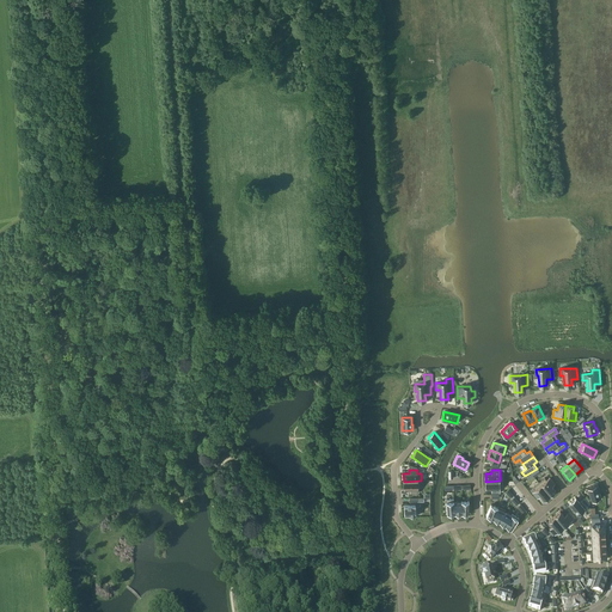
[(545,478),(539,483),(550,496),(556,491),(552,487),(555,483),(550,477),(546,479),(545,478)]
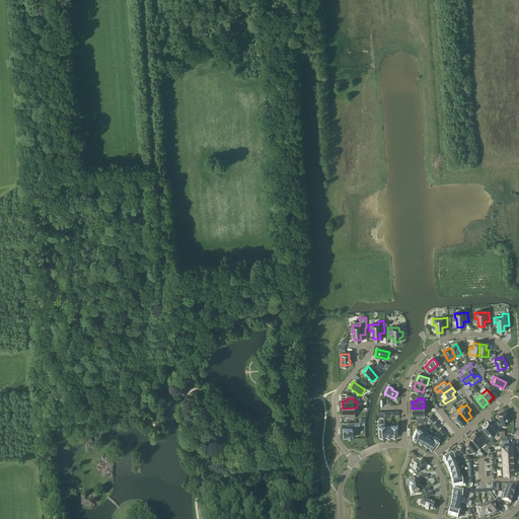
[(357,408),(343,409),(343,415),(348,415),(348,418),(355,418),(355,415),(357,415),(357,408)]
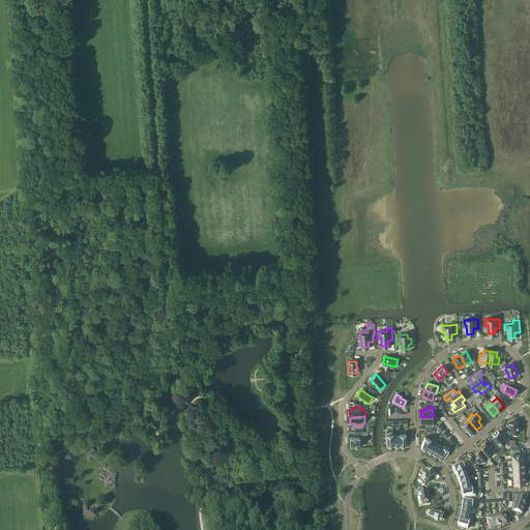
[(433,416),(420,417),(420,423),(425,423),(425,427),(434,427),(434,416),(433,416)]
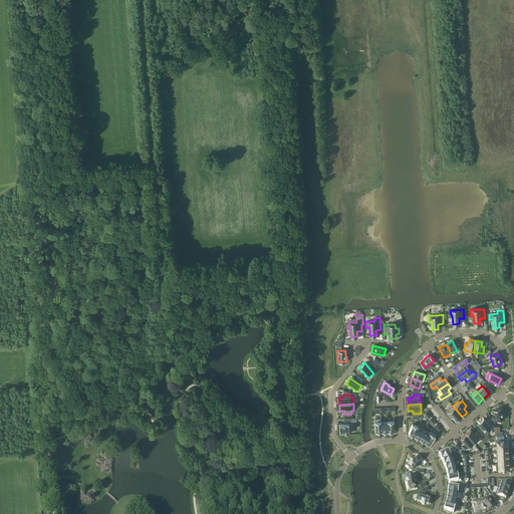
[(450,411),(447,414),(451,419),(454,417),(457,421),(462,417),(453,406),(448,410),(450,411)]
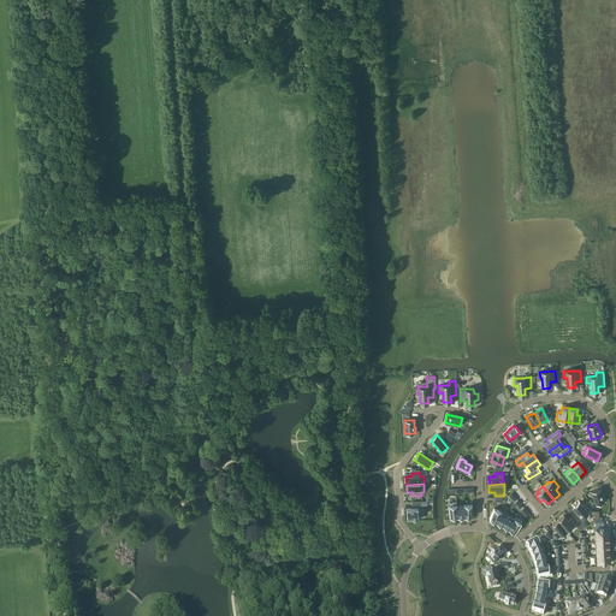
[(599,489),(590,491),(592,497),(593,497),(596,504),(604,502),(602,493),(603,493),(602,489),(600,490),(599,489)]
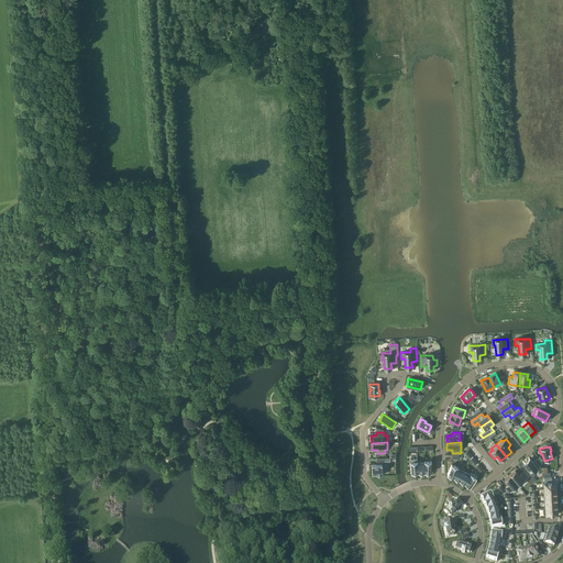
[(530,459),(523,463),(533,474),(539,470),(530,459)]
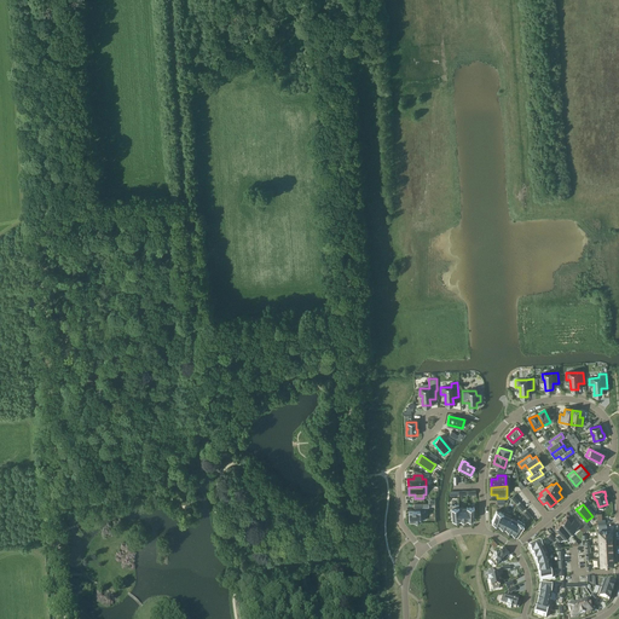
[(496,510),(492,521),(498,525),(503,513),(496,510)]
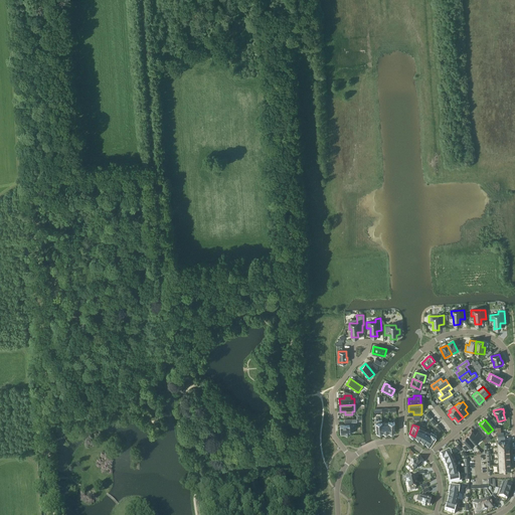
[(349,425),(340,425),(340,434),(350,433),(349,425)]
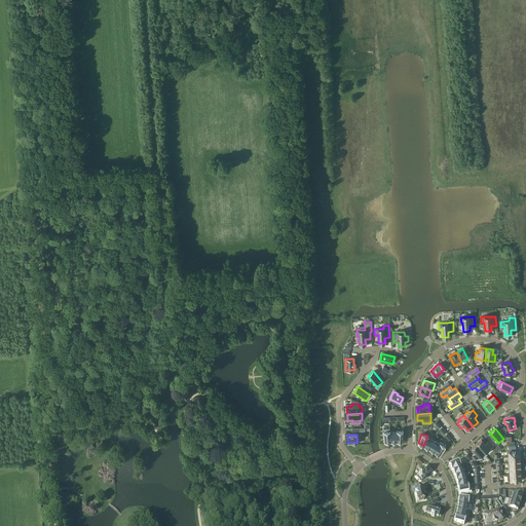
[(427,436),(423,446),(429,448),(435,440),(435,438),(427,435),(427,436)]
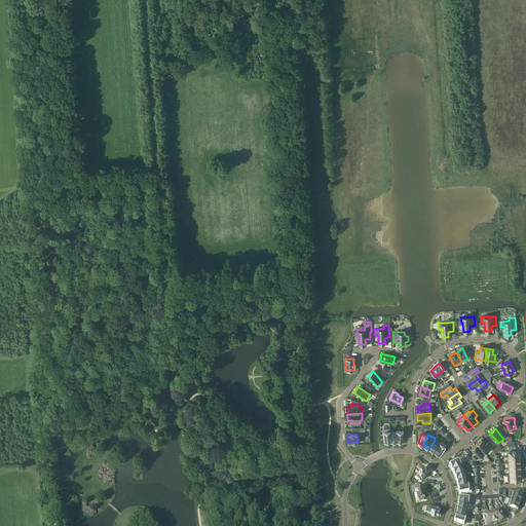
[(435,440),(429,448),(435,451),(440,443),(435,440)]
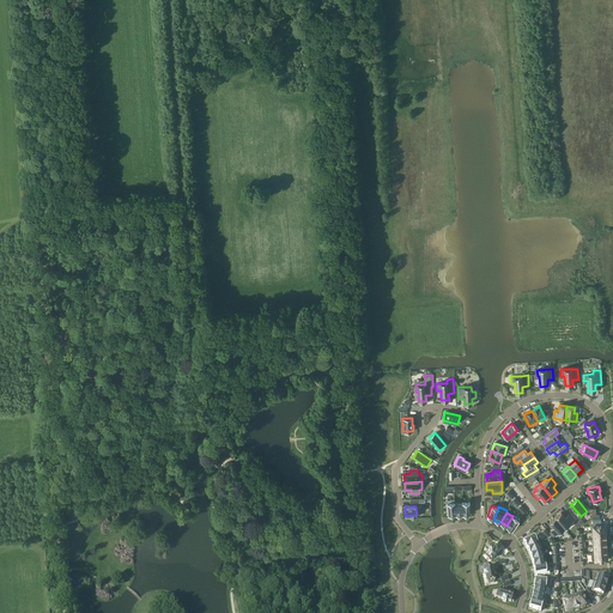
[(560,513),(556,517),(565,529),(571,525),(570,523),(574,521),(568,515),(565,517),(560,513)]
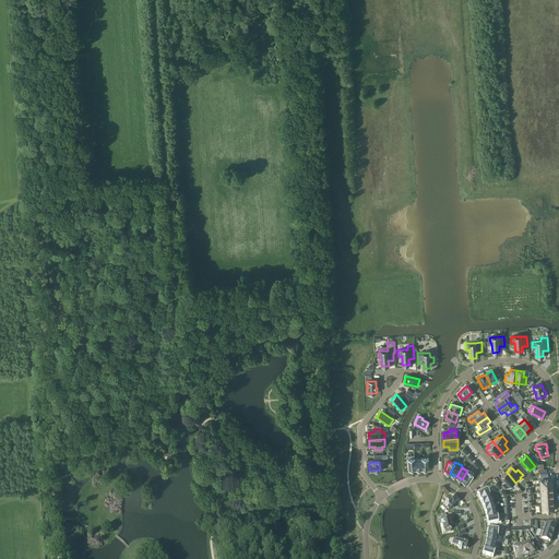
[(467,471),(462,479),(467,484),(474,473),(468,470),(467,471)]
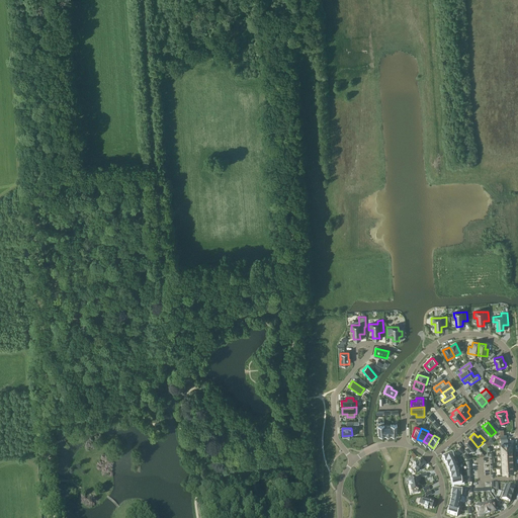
[(469,437),(464,441),(467,445),(464,447),(469,452),(472,450),(472,451),(478,447),(469,437)]
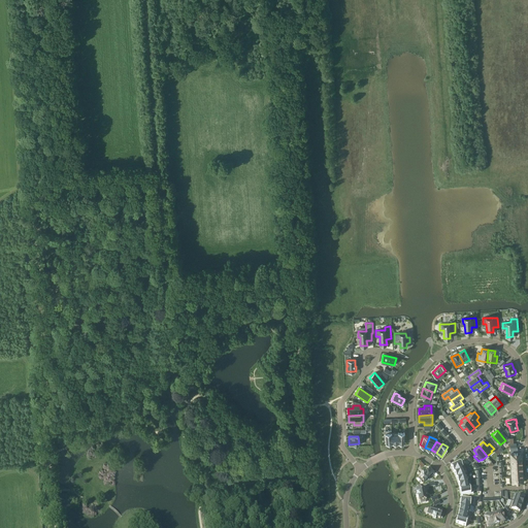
[(462,461),(451,467),(454,473),(465,467),(462,461)]
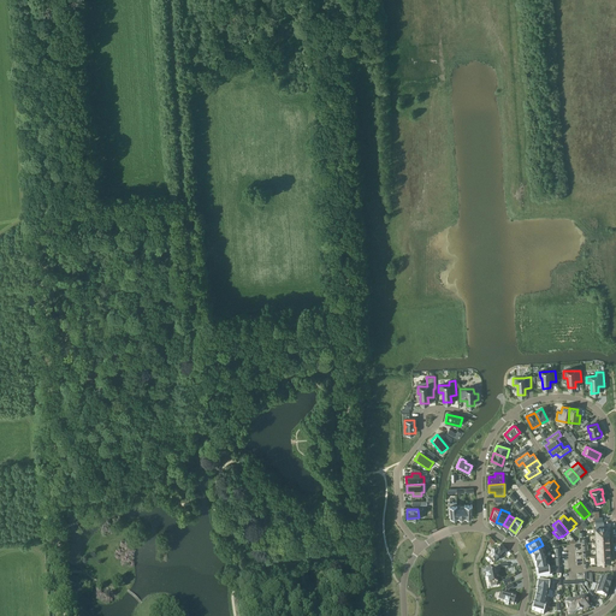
[(490,557),(487,558),(492,563),(493,561),(495,562),(495,561),(496,561),(498,558),(504,552),(503,551),(505,550),(501,545),(499,548),(498,546),(495,550),(493,549),(491,551),(492,552),(489,556),(490,557)]
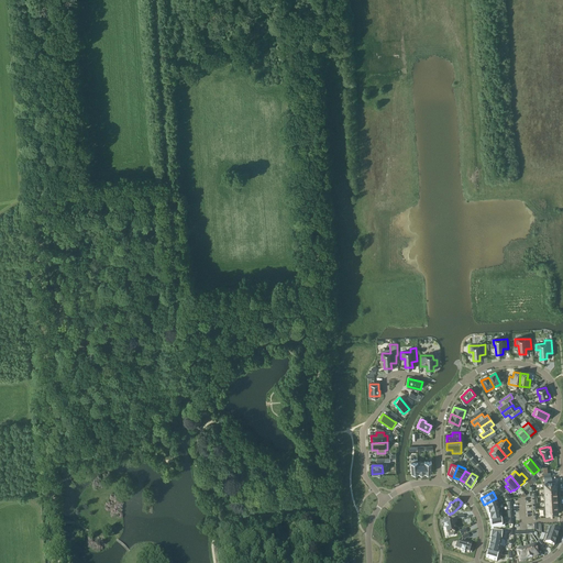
[(496,498),(484,505),(486,510),(497,506),(499,505),(496,498)]
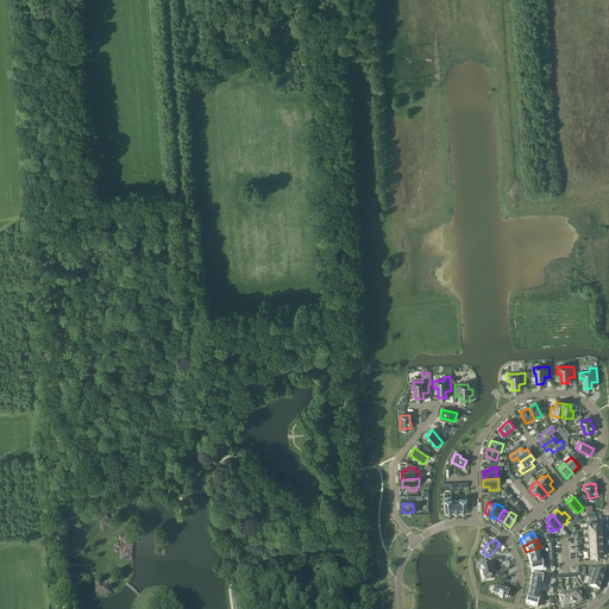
[(538,547),(526,552),(528,558),(540,554),(538,547)]
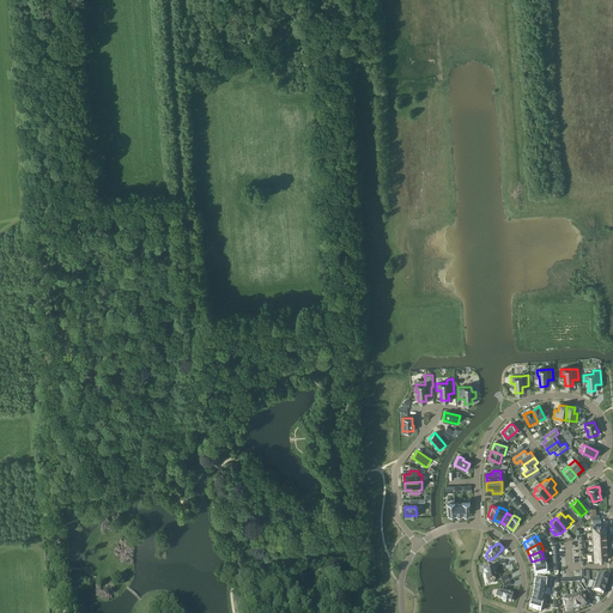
[(544,558),(532,562),(534,569),(545,566),(544,558)]
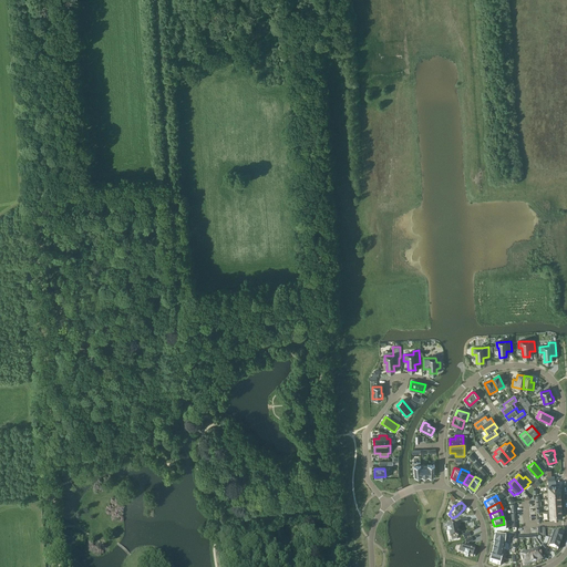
[(449,531),(447,531),(447,534),(450,534),(451,538),(452,538),(452,540),(457,539),(456,537),(457,537),(457,535),(457,532),(456,532),(455,524),(454,524),(454,523),(449,524),(449,525),(447,526),(449,531)]
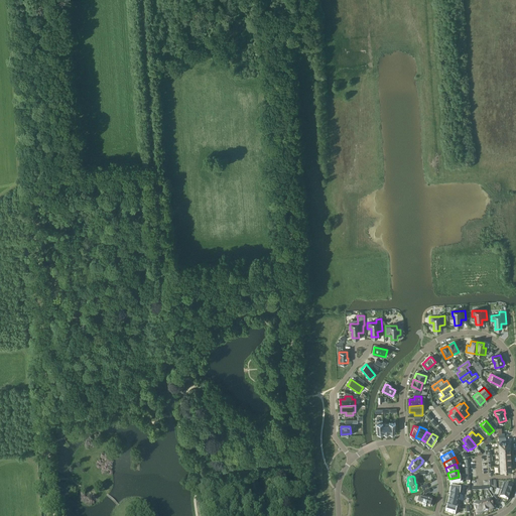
[(459,477),(449,479),(450,485),(463,482),(462,476),(459,477)]
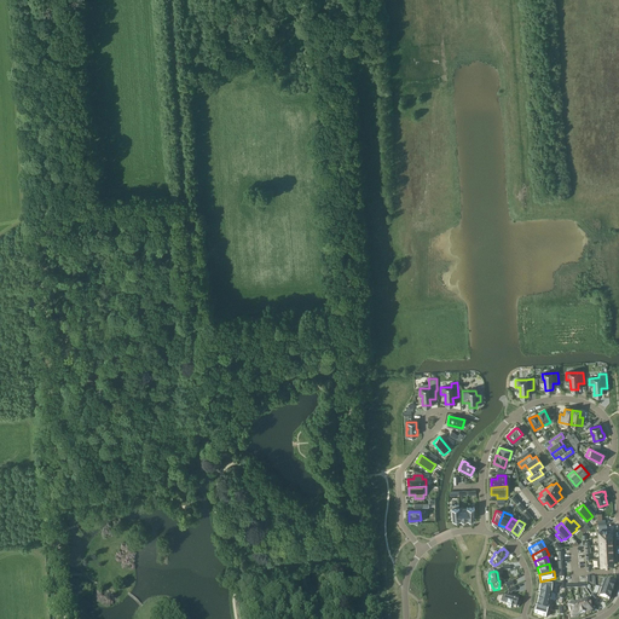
[(606,580),(602,589),(612,591),(615,583),(606,580)]
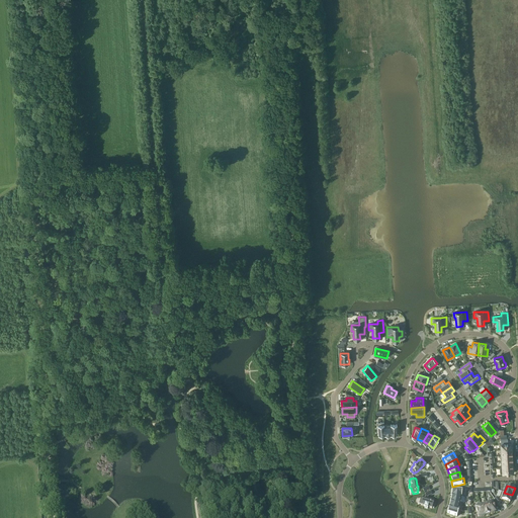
[(502,492),(500,499),(510,502),(512,495),(504,493),(502,492)]
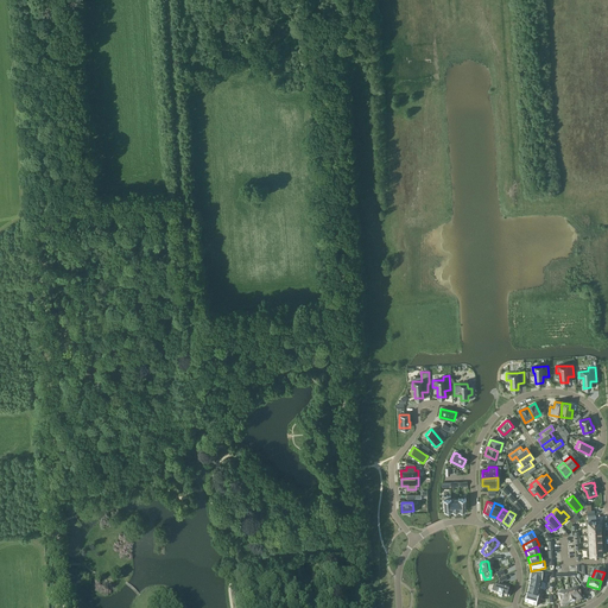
[(494,586),(492,591),(494,591),(494,593),(499,594),(498,596),(501,597),(502,595),(507,597),(507,596),(510,596),(511,591),(510,590),(510,589),(508,589),(505,588),(501,587),(498,586),(496,586),(496,587),(494,586)]
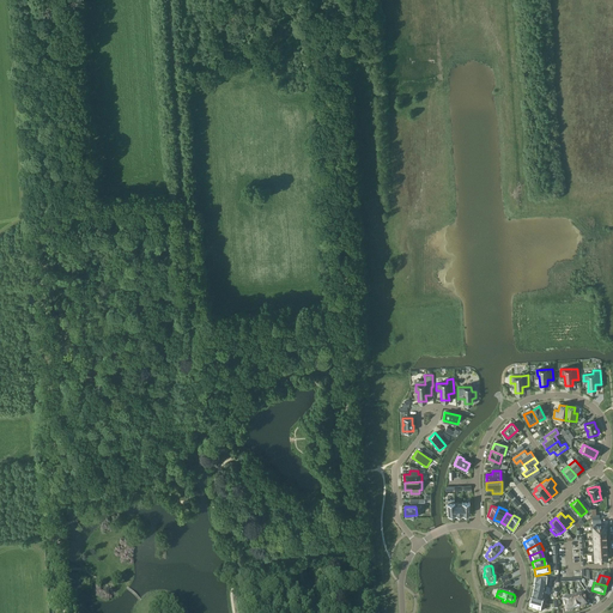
[(582,593),(575,595),(580,608),(586,606),(582,593)]
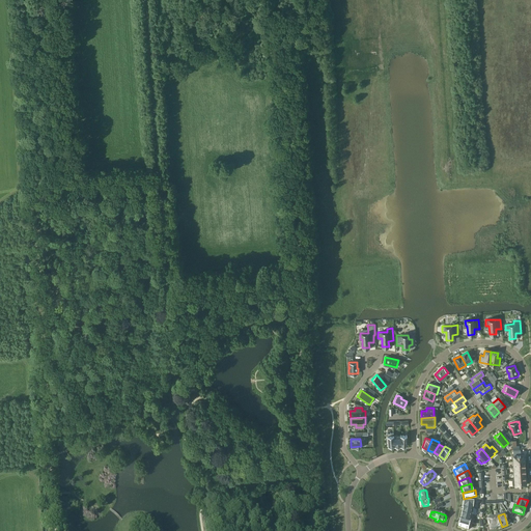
[(462,514),(460,520),(470,524),(473,524),(475,516),(472,516),(462,514)]
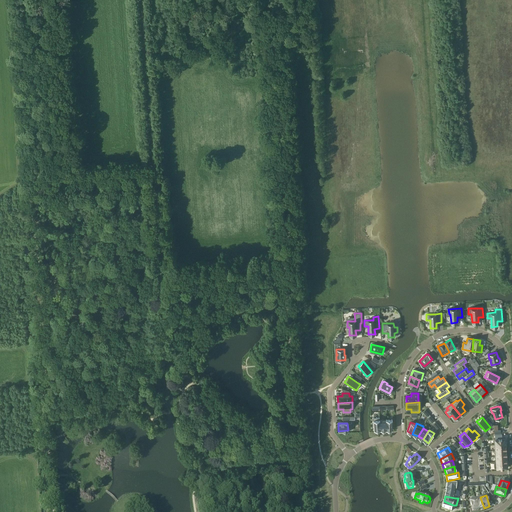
[(480,497),(475,499),(475,500),(478,510),(484,508),(480,497)]
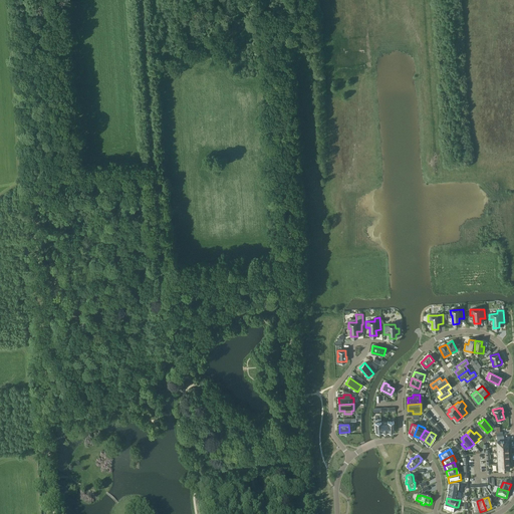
[(477,502),(472,504),(475,513),(480,512),(477,502)]
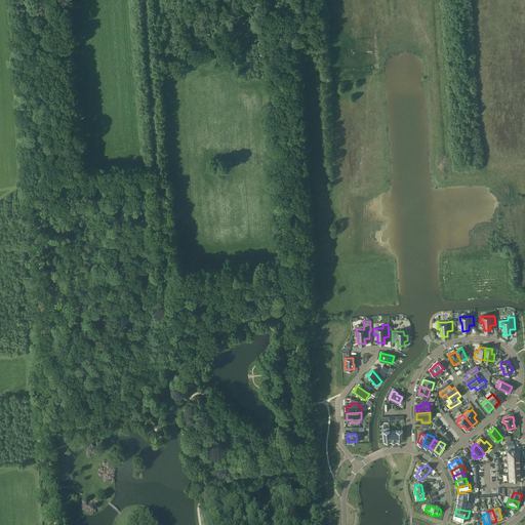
[(455,514),(453,520),(463,523),(465,518),(455,514)]
